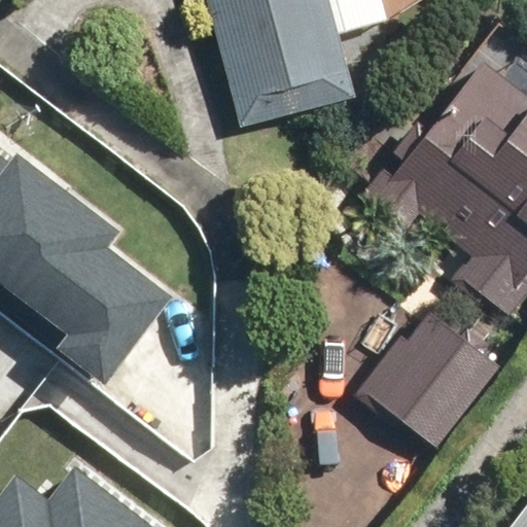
[(202,0),(237,129),(353,98),(326,0),(202,0)]
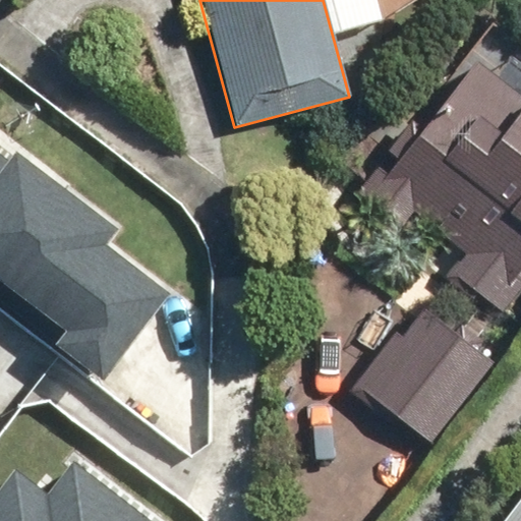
[(446,276),(501,315),(520,288),(520,55),(490,34),(423,124),(413,116),(355,195),(452,267),(446,276)]
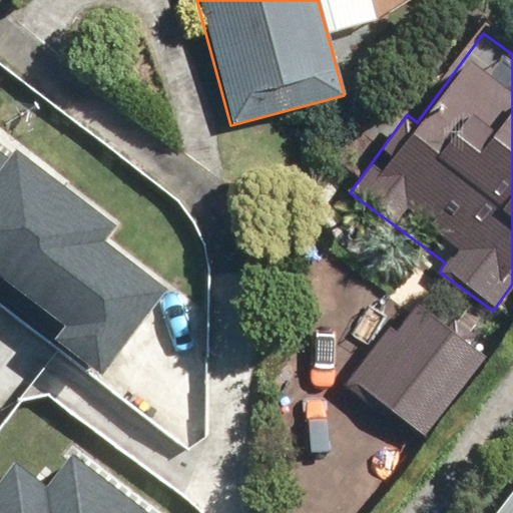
[(0,155),(0,295),(106,373),(167,289),(100,240),(113,223),(18,153),(11,163),(0,155)]
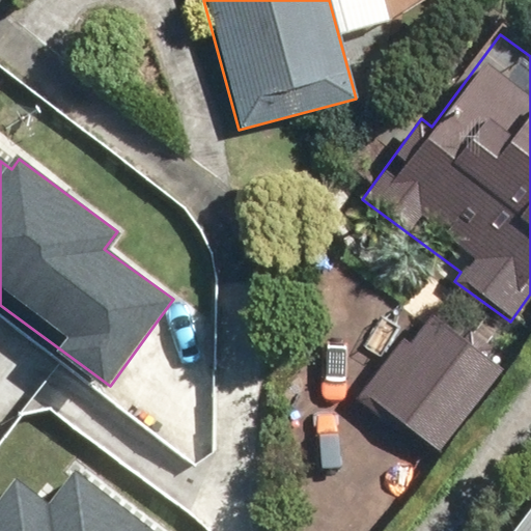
[(423,309),(355,401),(434,460),(503,369),(423,309)]
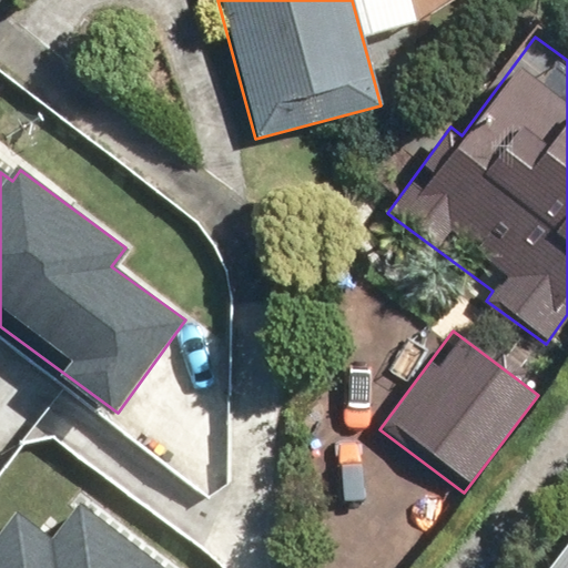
[(11,515),(0,529),(0,567),(152,567),(74,507),(47,543),(11,515)]
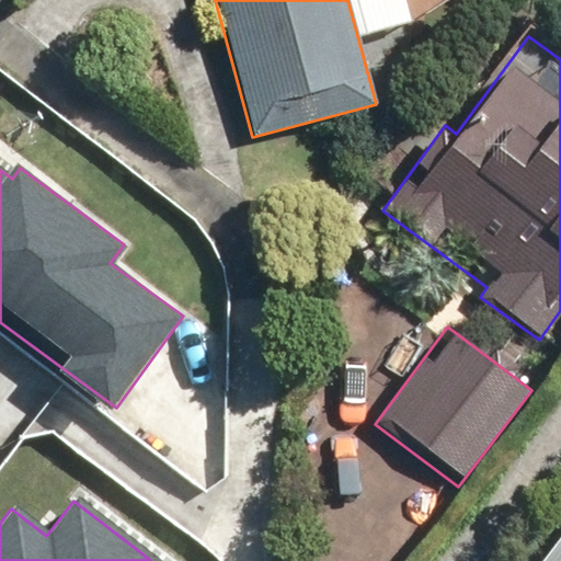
[(560,560),(560,526),(535,560),(560,560)]
